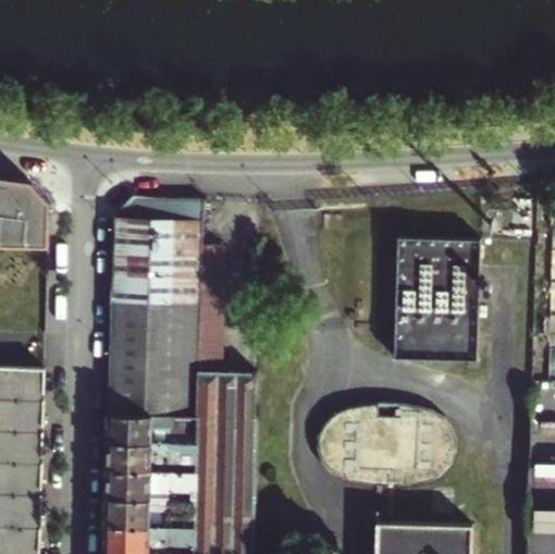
[(31,183),(0,177),(0,247),(48,248),(49,205),(31,183)]
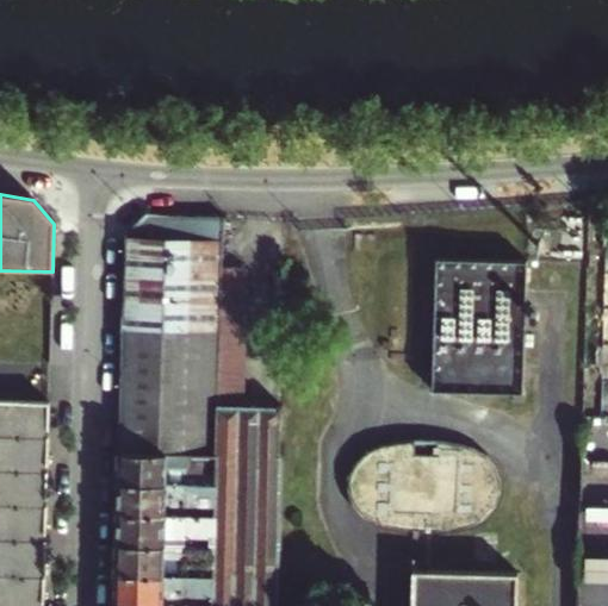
[(215,455),(221,270),(223,220),(192,220),(147,213),(124,233),(118,455),(215,455)]
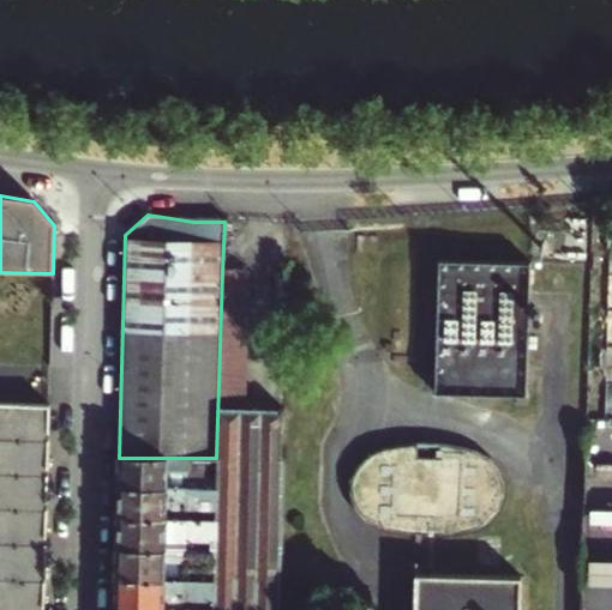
[(529,264),(437,261),(433,396),(515,397),(515,406),(525,406),(529,264)]
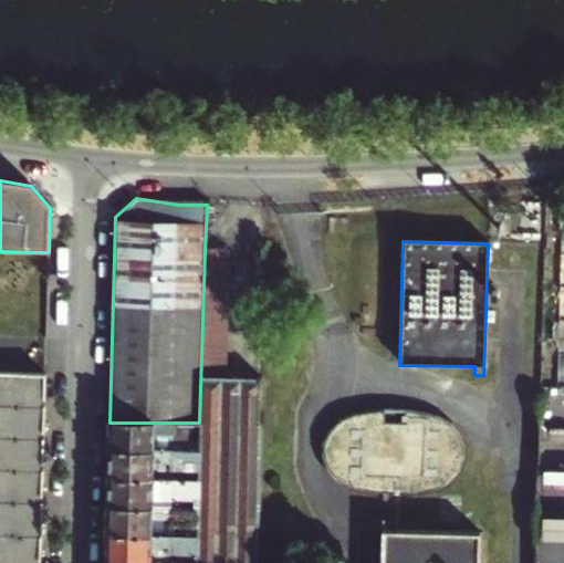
[(257,562),(260,383),(226,382),(229,256),(228,253),(226,252),(205,251),(199,423),(198,454),(198,471),(198,482),(197,511),(197,539),(196,562),(257,562)]
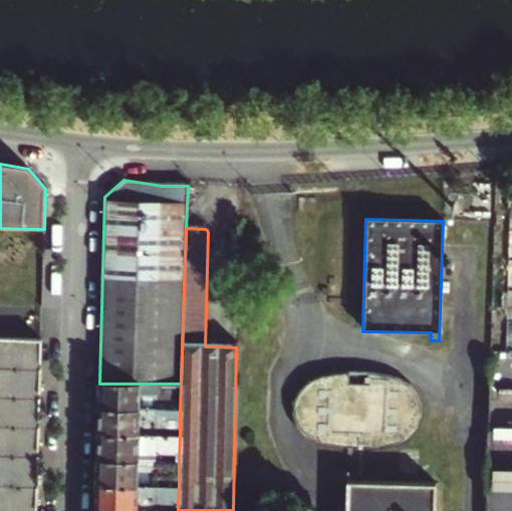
[(36,510),(37,488),(38,459),(39,430),(39,401),(40,371),(41,340),(0,339),(0,510),(36,510)]
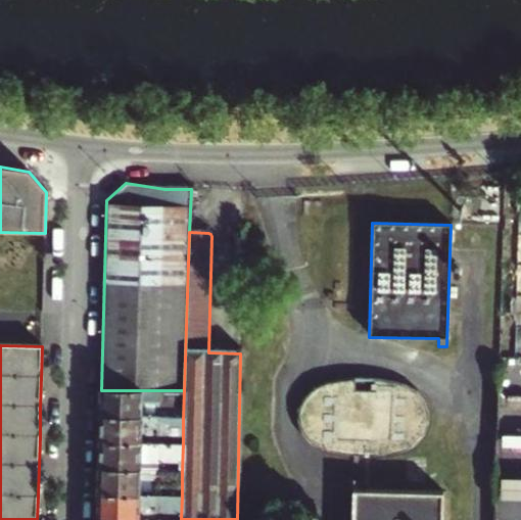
[(520,519),(520,367),(500,368),(500,519),(520,519)]
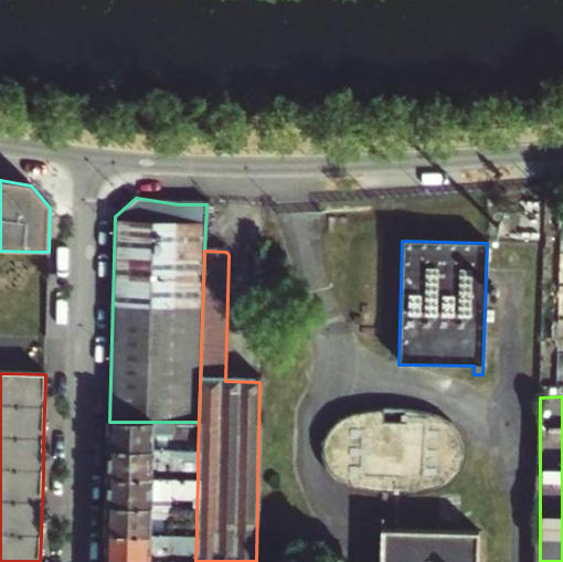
[(402,414),(382,415),(341,425),(322,455),(332,484),(350,494),(407,498),(444,488),(460,466),(461,454),(459,441),(446,427),(429,420),(402,414)]
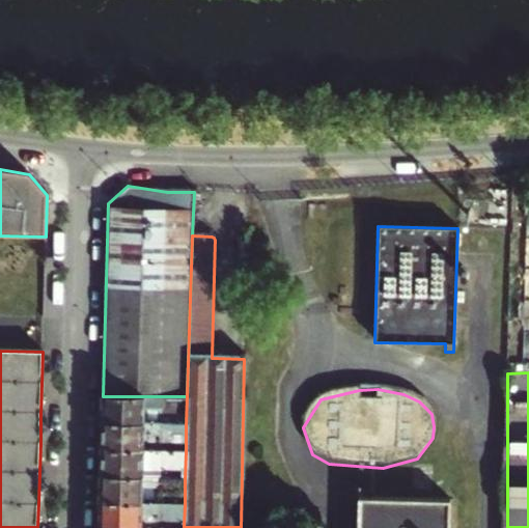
[(103,396),(102,423),(159,424),(160,398),(103,396)]
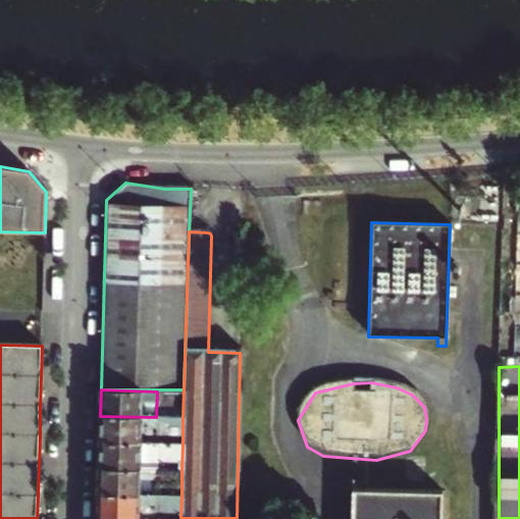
[(100,416),(100,443),(156,444),(156,433),(183,434),(183,418),(156,417),(100,416)]
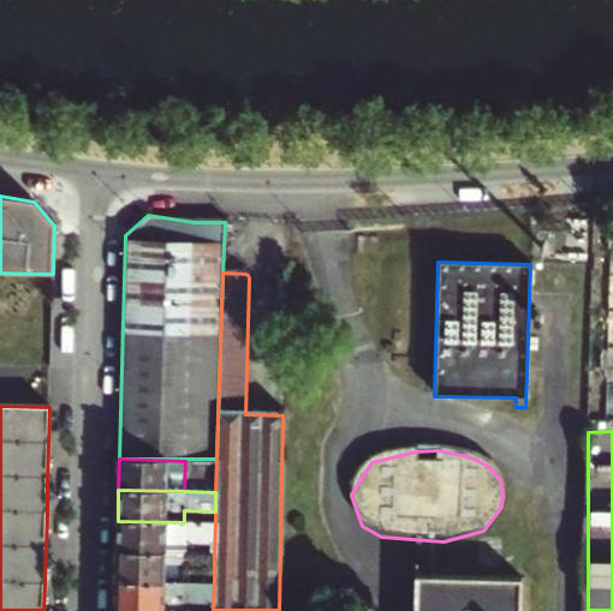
[(118,521),(117,551),(214,555),(215,523),(184,522),(118,521)]
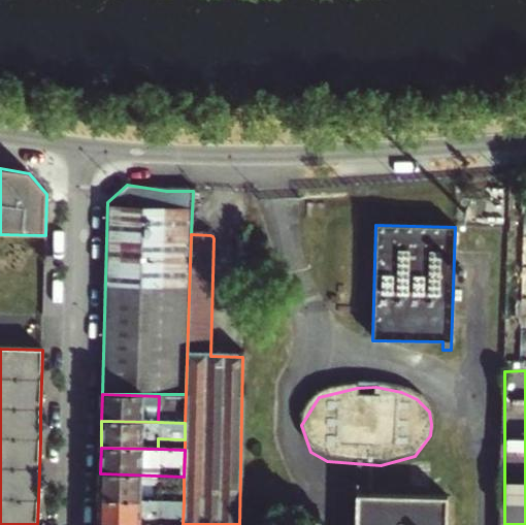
[(184,477),(100,473),(99,500),(158,501),(158,492),(177,493),(177,502),(184,502),(184,477)]
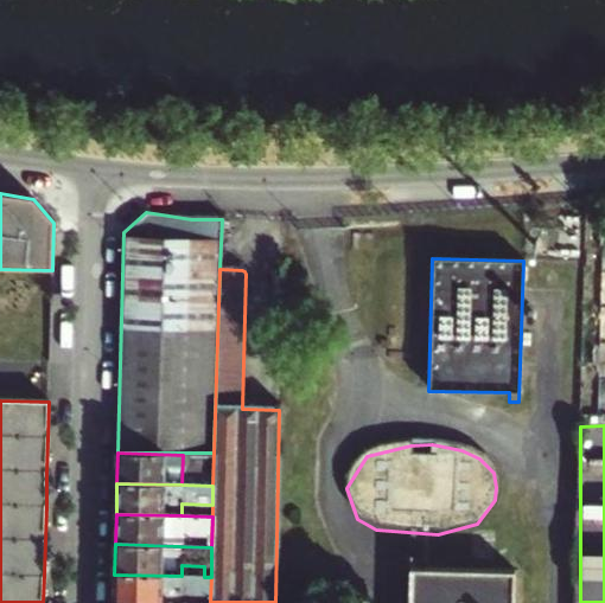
[(407,571),(407,602),(514,602),(515,573),(407,571)]
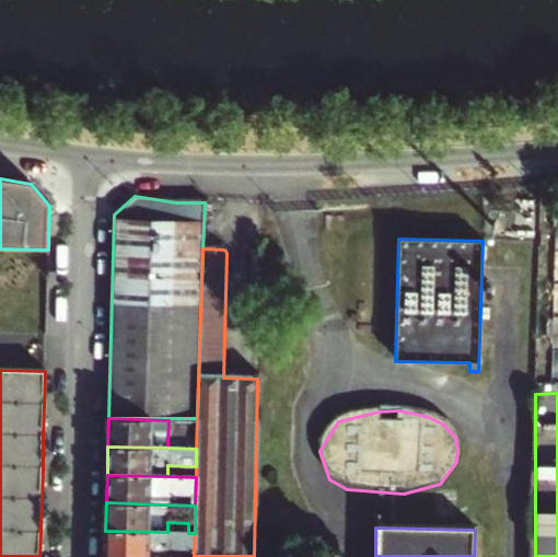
[(105,531),(105,556),(166,556),(166,550),(187,550),(186,556),(194,556),(195,533),(188,533),(167,532),(105,531)]
